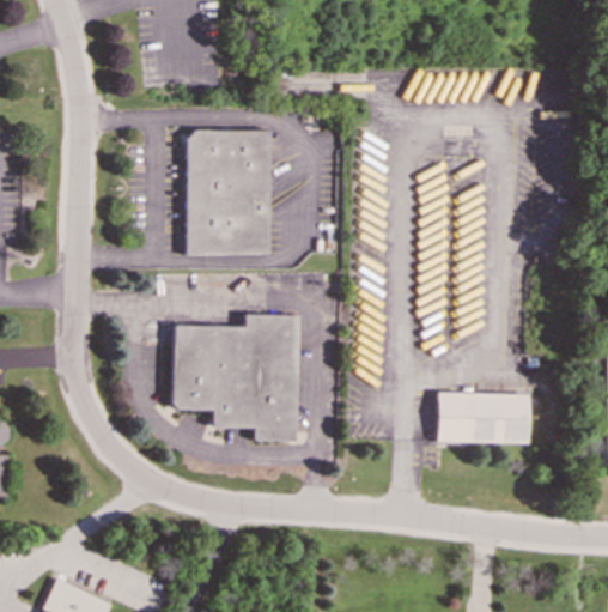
[(187,256),(271,256),(272,131),(187,129),(187,256)]
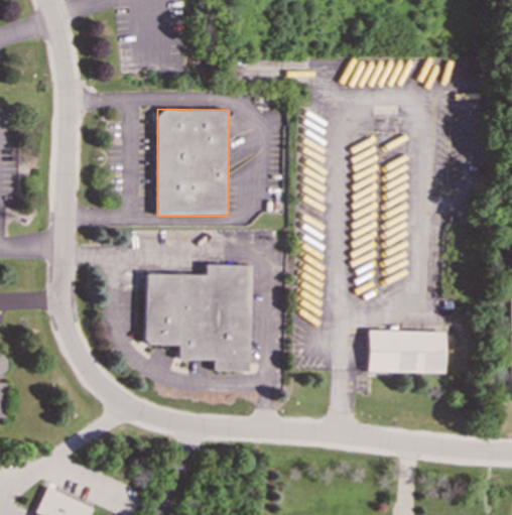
[(206,275),(146,274),(145,345),(180,346),(180,360),(215,361),(215,371),(251,372),(252,266),(207,265),(206,275)]
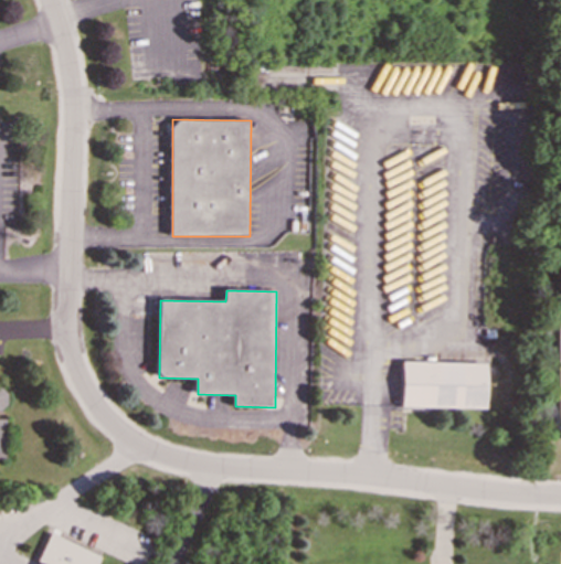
[(487,410),(489,364),(404,362),(403,407),(487,410)]
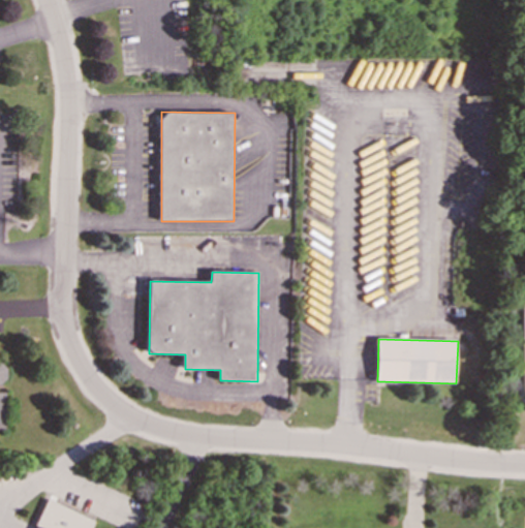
[(0,429),(7,429),(7,393),(0,393),(0,383),(8,383),(8,363),(0,363),(0,429)]
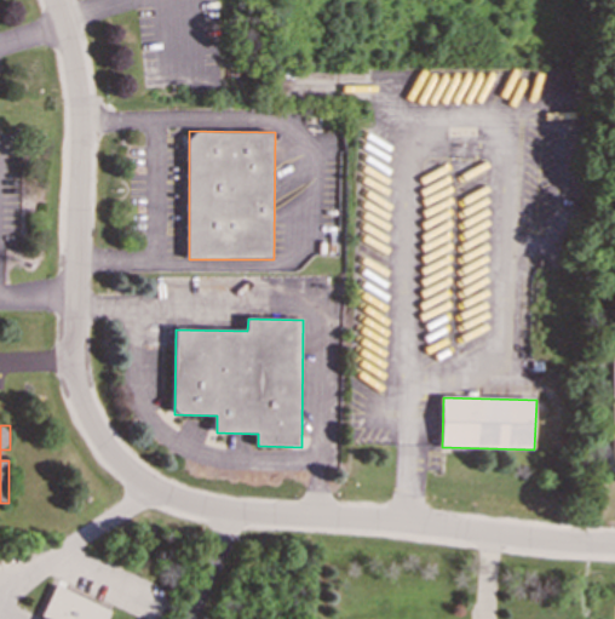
[(109,618),(113,611),(56,586),(44,617),(46,618),(109,618)]
